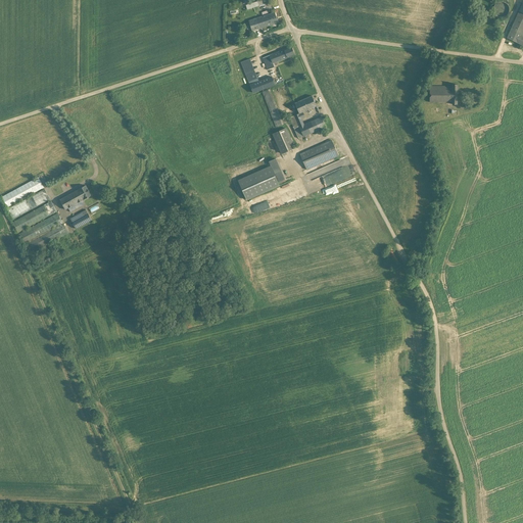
[(509,12),(510,9),(509,6),(507,4),(505,2),(502,2),(498,2),(495,4),(494,6),(493,9),(494,12),(495,15),(498,17),(502,17),(505,16),(507,15),(509,12)]
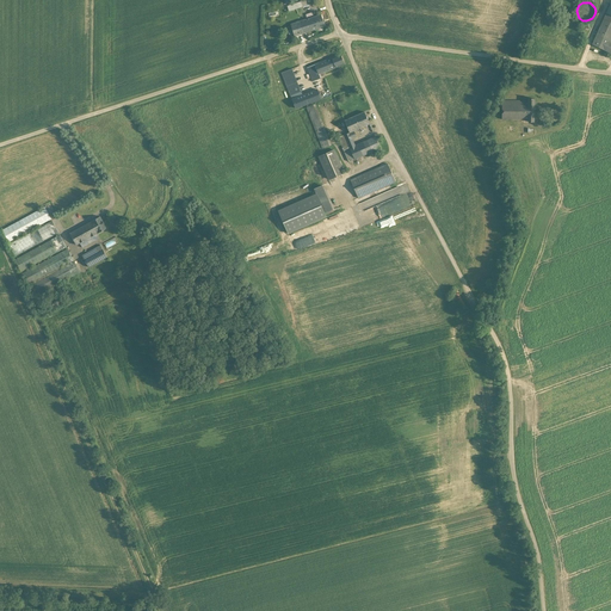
[(610,14),(606,13),(592,44),(605,51),(610,42),(610,38),(610,14)]
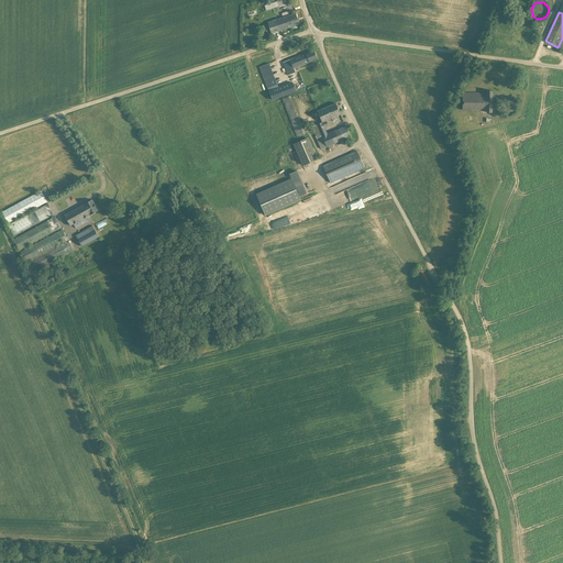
[(296,13),(276,20),(279,31),(299,24),(296,13)]
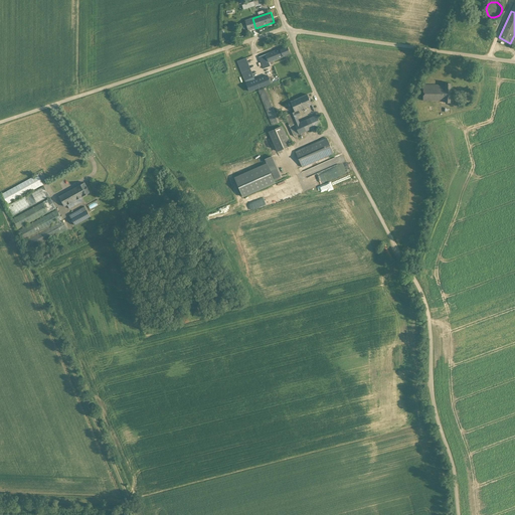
[(252,18),(244,20),(247,30),(255,28),(252,18)]
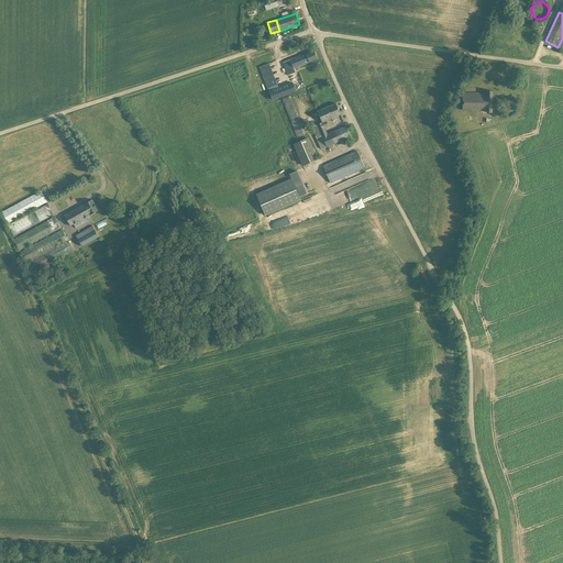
[(313,50),(306,53),(309,63),(312,62),(318,59),(313,50)]
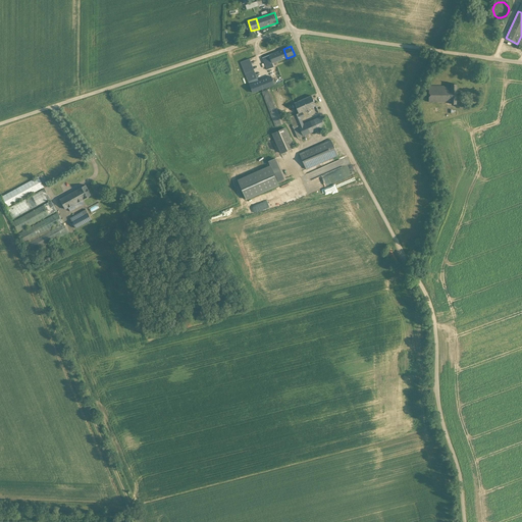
[(283,49),(269,55),(273,67),(291,60),(290,57),(286,58),(283,49)]
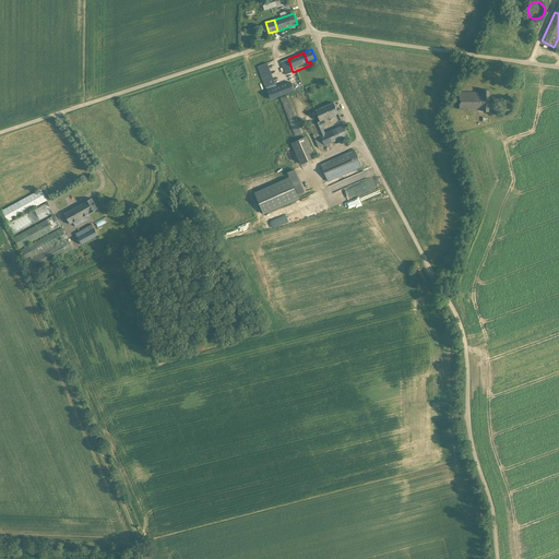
[(288,59),(281,62),(286,74),(293,72),(288,59)]
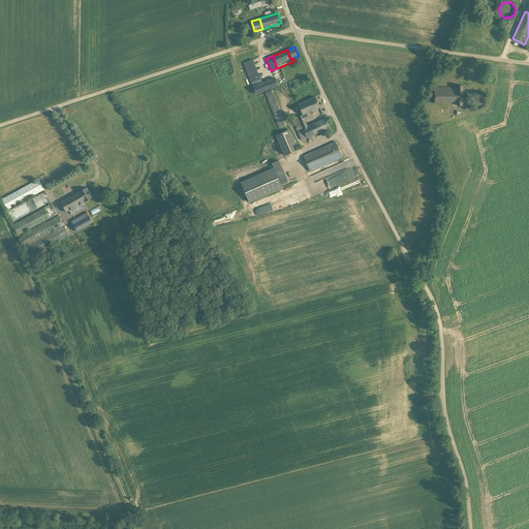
[(245,67),(253,86),(261,83),(254,64),(245,67)]
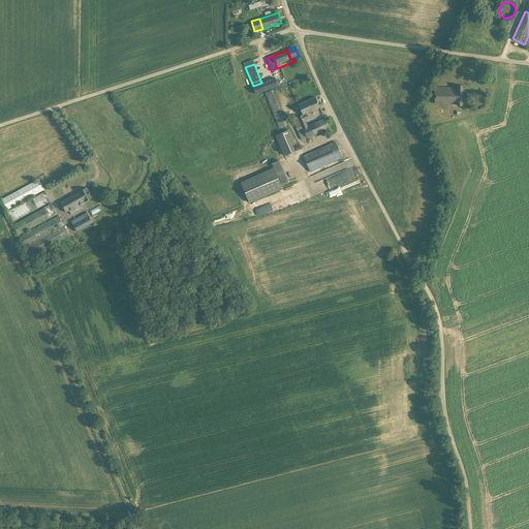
[(261,83),(253,86),(256,94),(278,86),(275,78),(261,83)]
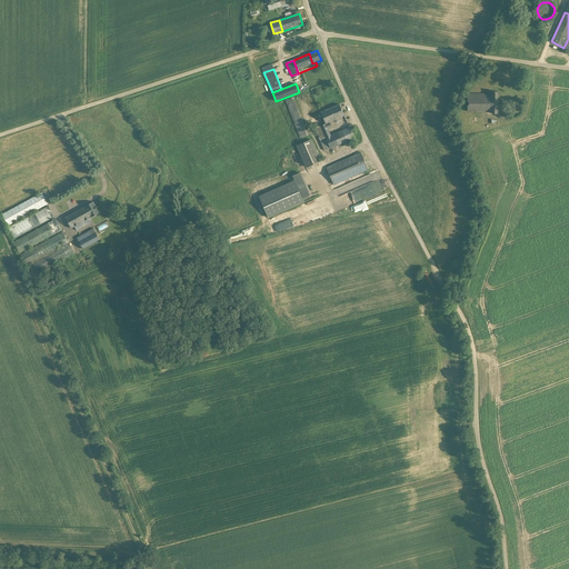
[(491,93),(468,95),(468,111),(488,111),(488,106),(492,106),(492,101),(491,101),(491,93)]
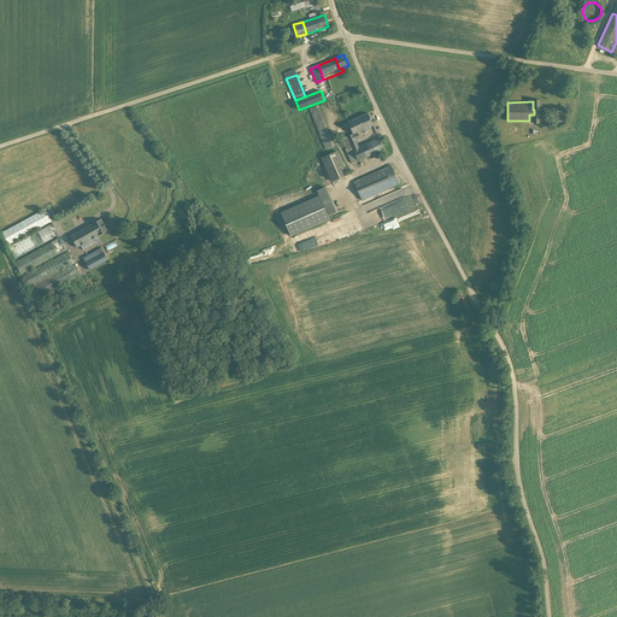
[(318,105),(310,109),(319,133),(328,129),(318,105)]
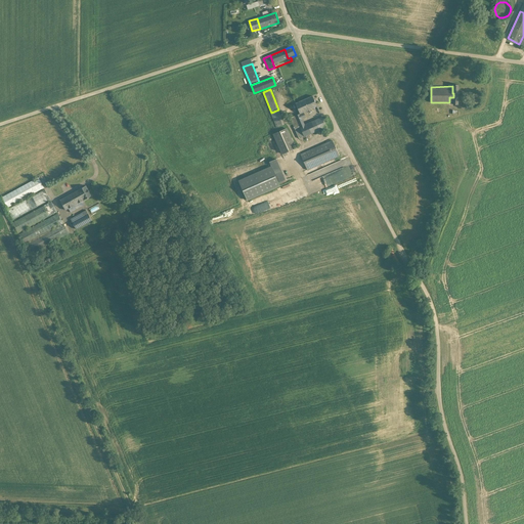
[(312,96),(304,99),(308,110),(317,106),(312,96)]
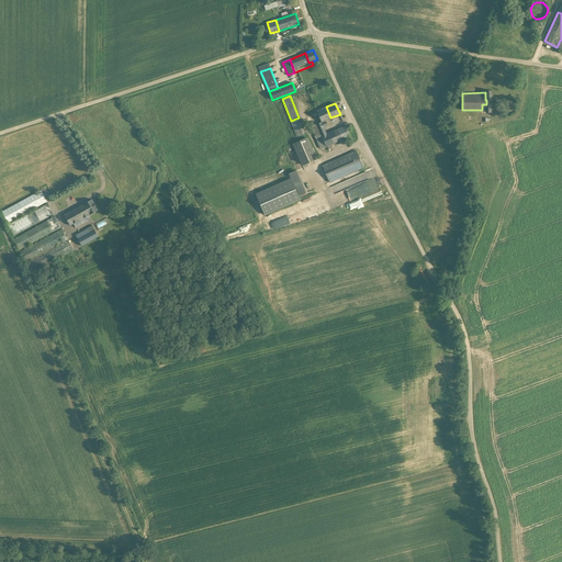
[(325,121),(330,117),(326,107),(316,111),(321,120),(319,120),(321,122),(322,122),(325,121)]
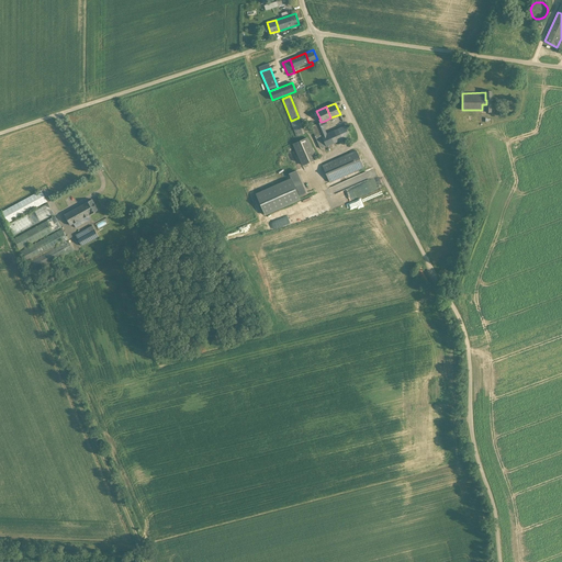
[(319,120),(321,120),(316,111),(311,113),(314,122),(319,120)]
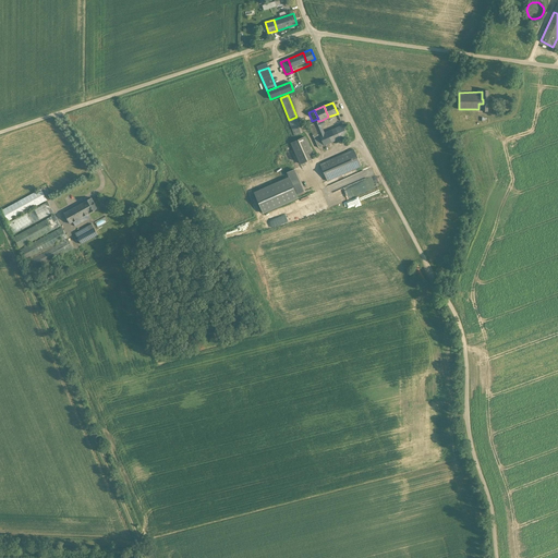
[(296,117),(289,120),(294,135),(302,132),(296,117)]
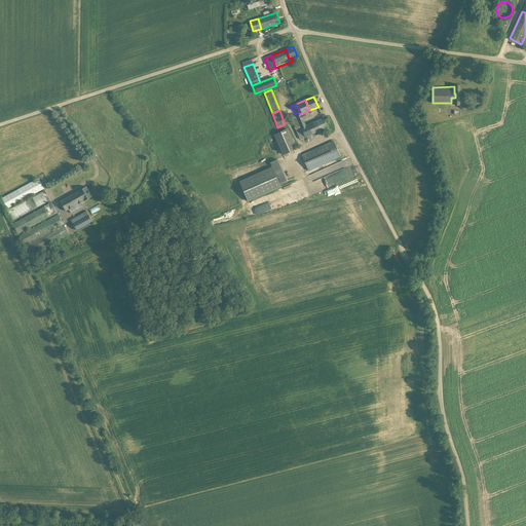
[(300,114),(296,116),(301,127),(306,125),(303,119),(307,118),(304,113),(301,114),(300,114)]
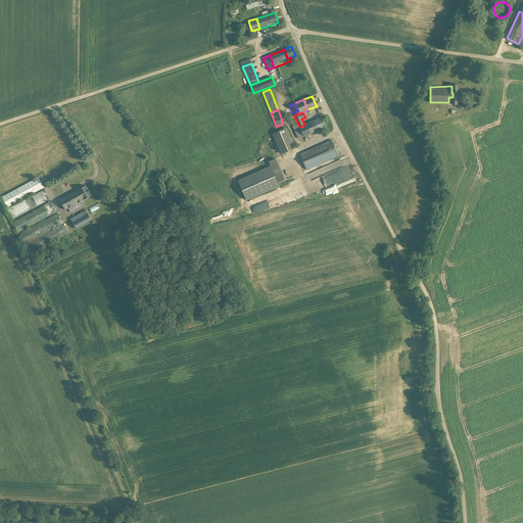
[(299,127),(294,115),(289,117),(298,138),(303,136),(299,127)]
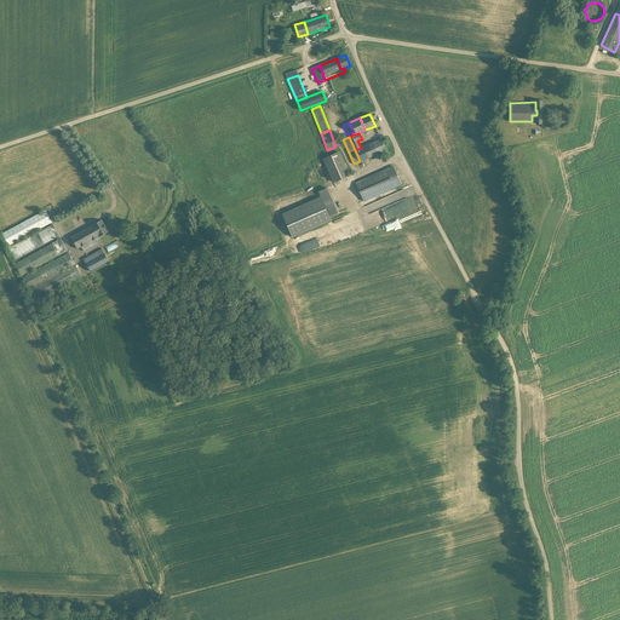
[(379,139),(363,147),(369,158),(384,151),(379,139)]
